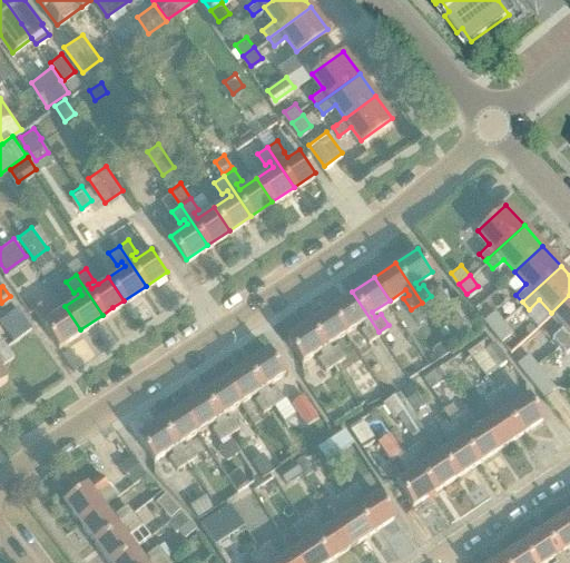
[(379,332),(352,292),(331,306),(346,329),(363,318),(366,323),(361,326),(369,338),(379,332)]
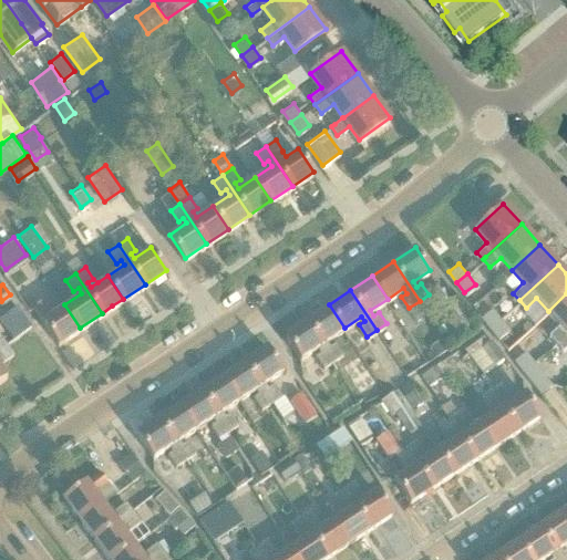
[(566,293),(548,311),(560,323),(549,333),(556,341),(566,330),(566,293)]
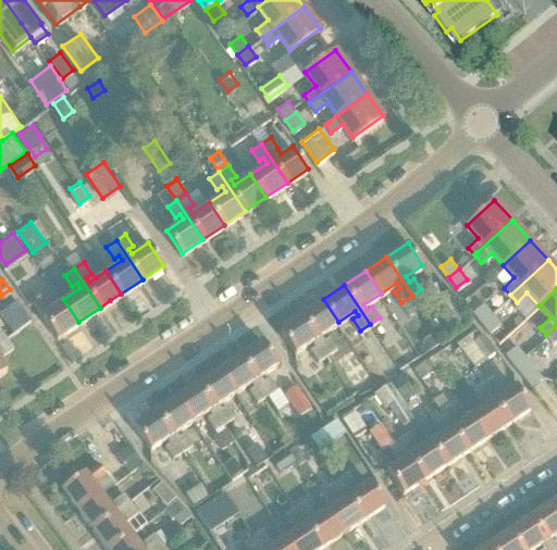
[(42,313),(58,336),(78,322),(63,299),(52,307),(42,291),(33,298),(42,313)]
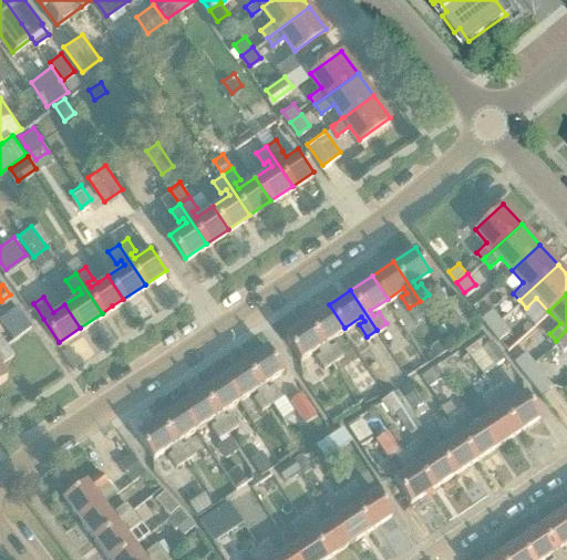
[(457,330),(472,320),(456,298),(442,308),(457,330)]
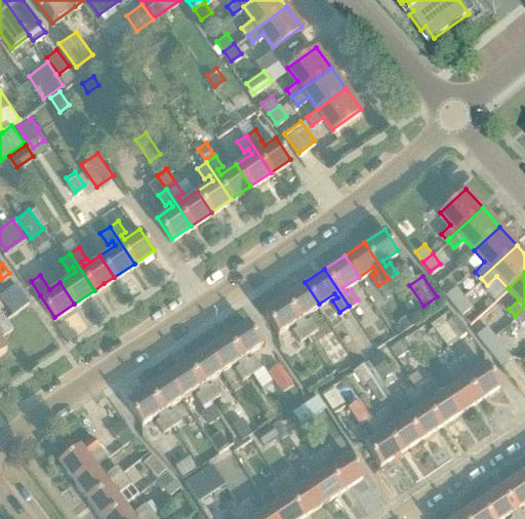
[(0,296),(5,304),(23,290),(15,280),(0,291),(0,296)]
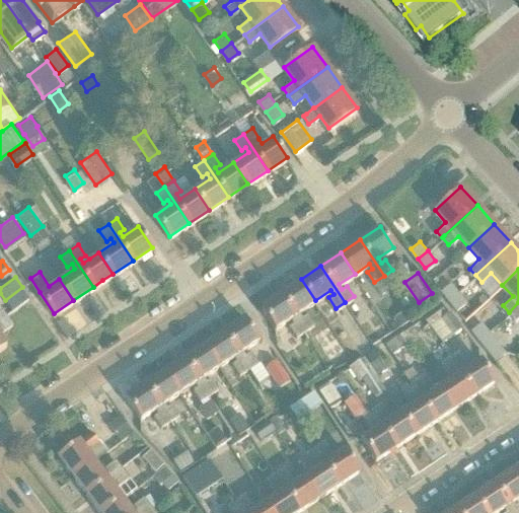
[(301,279),(281,292),(305,328),(314,322),(307,311),(302,314),(299,310),(315,300),(301,279)]
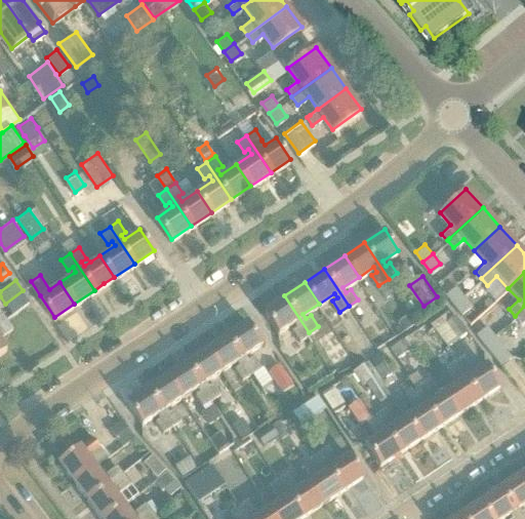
[(453,302),(463,293),(455,284),(446,291),(453,302)]
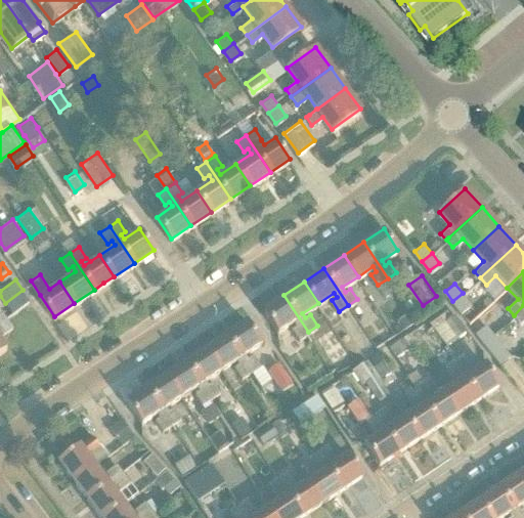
[(470,303),(463,293),(452,301),(460,310),(470,303)]
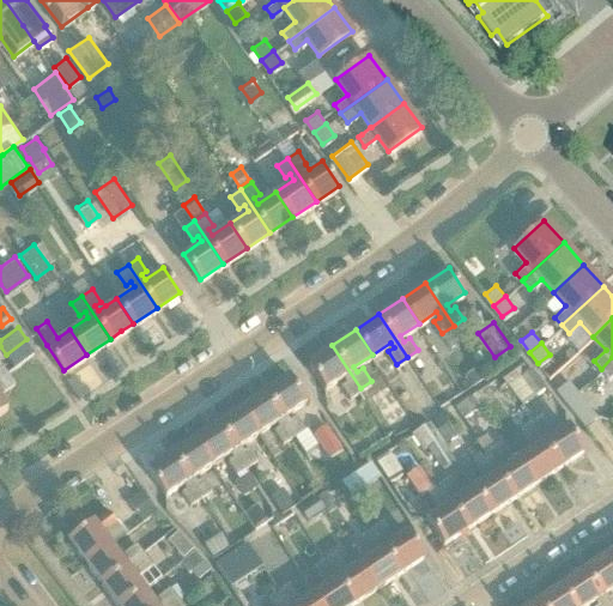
[(360,388),(332,345),(309,361),(326,386),(344,374),(347,379),(341,382),(350,395),(360,388)]
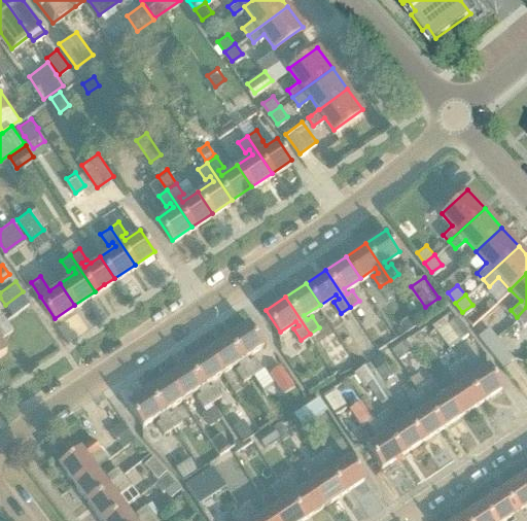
[(526,307),(517,317),(523,323),(526,320),(526,307)]
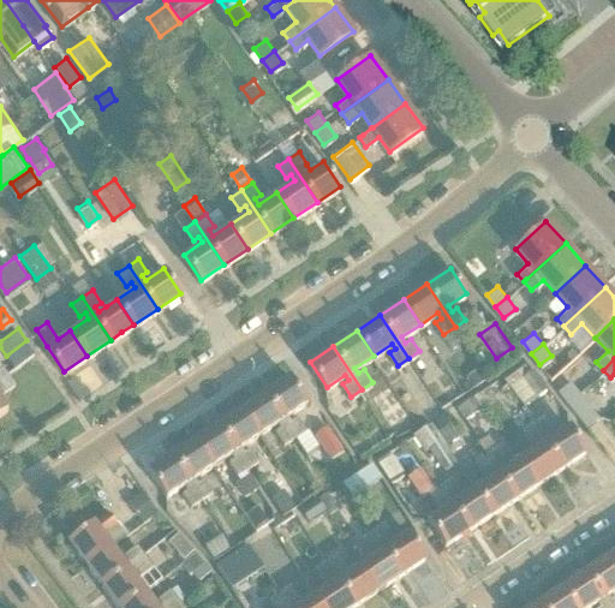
[(503,376),(524,403),(536,393),(536,394),(549,385),(533,365),(529,369),(524,362),(503,376)]
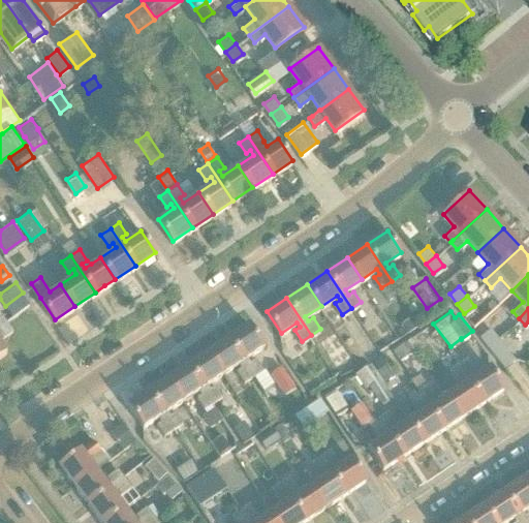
[(414,315),(405,320),(410,329),(419,322),(414,315)]
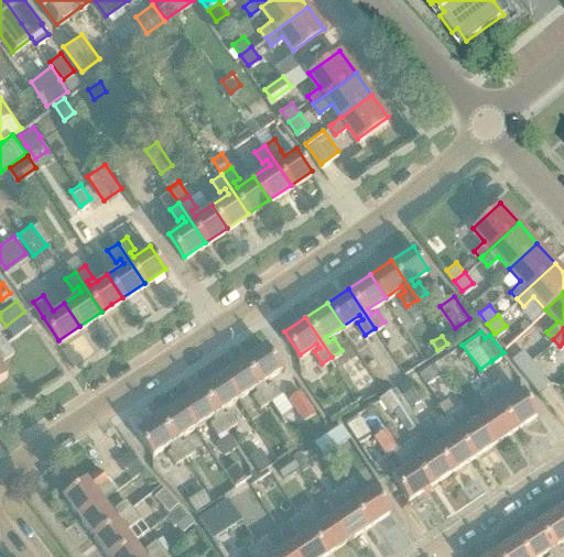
[(8,339),(0,345),(0,377),(7,372),(0,362),(0,352),(3,357),(14,349),(8,339)]
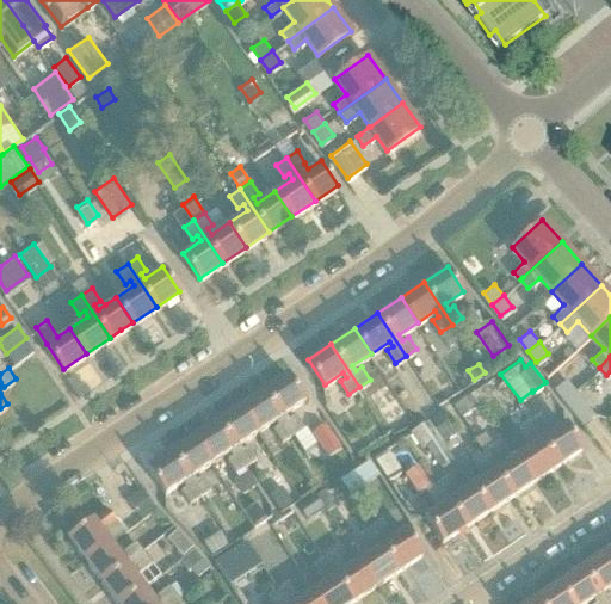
[(265,388),(292,431),(303,424),(295,412),(290,415),(287,410),(304,398),(288,373),(265,388)]
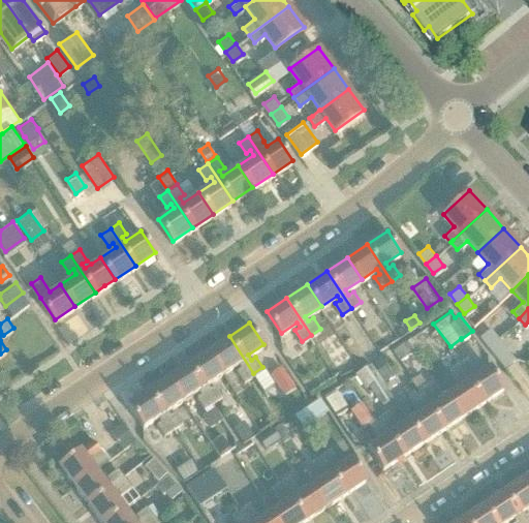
[(515,358),(505,345),(490,326),(480,334),(504,366),(515,358)]
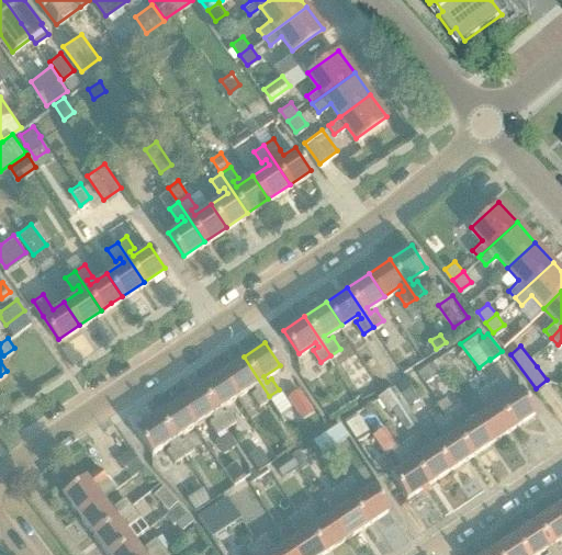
[(244,357),(222,371),(237,394),(254,383),(257,388),(251,392),(259,403),(269,396),(244,357)]
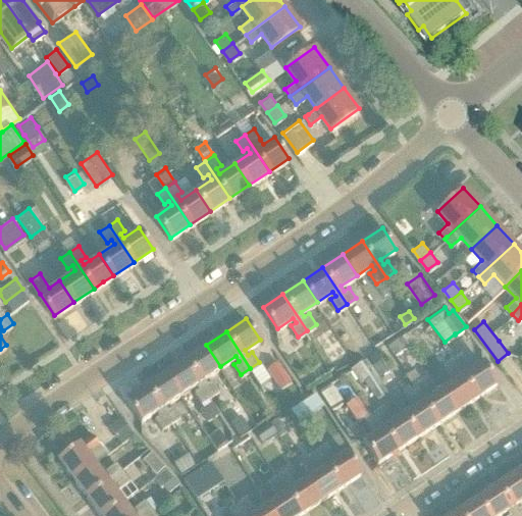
[(387,343),(396,354),(412,343),(405,331),(387,343)]
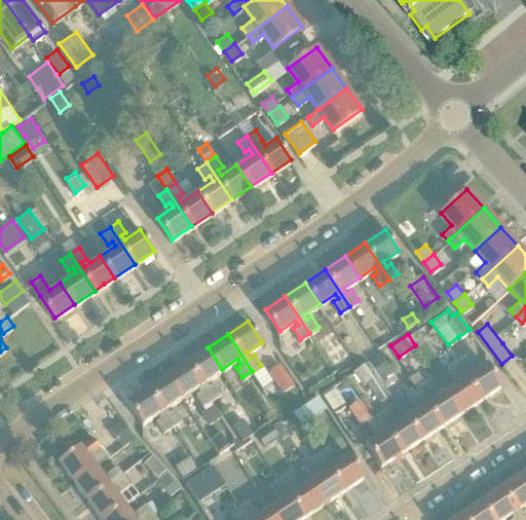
[(222,369),(208,347),(188,361),(213,398),(221,392),(214,381),(210,384),(207,379),(222,369)]
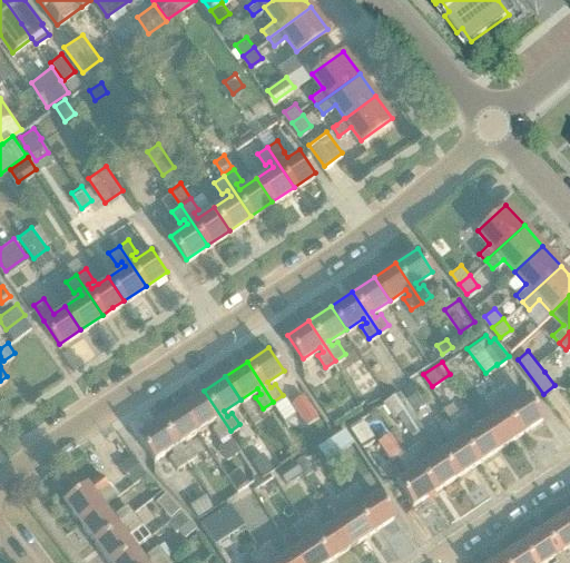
[(494,389),(521,431),(542,416),(528,393),(510,405),(505,399),(511,396),(503,384),(494,389)]
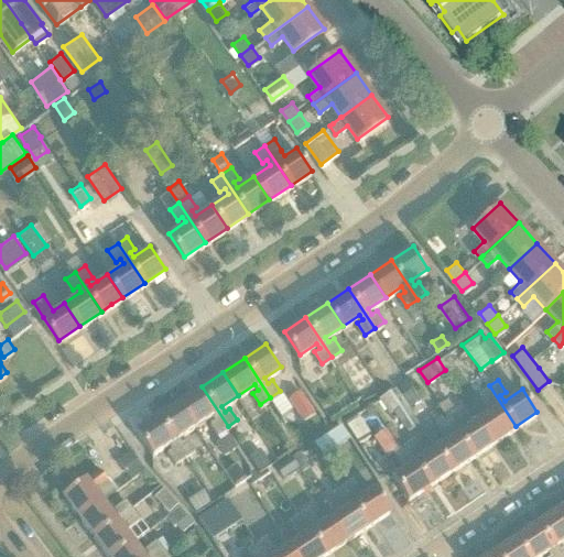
[(388,412),(393,407),(405,427),(418,419),(397,385),(378,396),(388,412)]
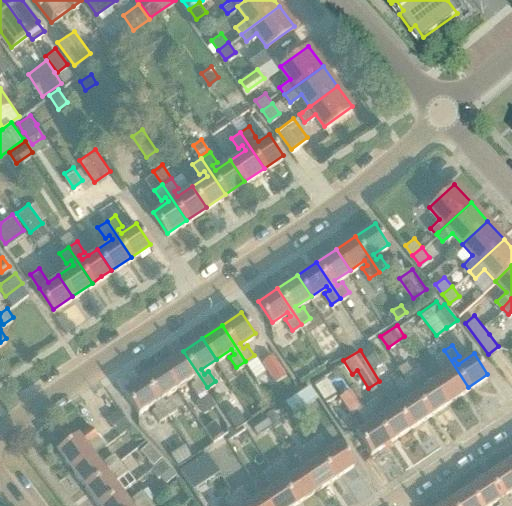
[(373,365),(382,359),(377,350),(367,356),(373,365)]
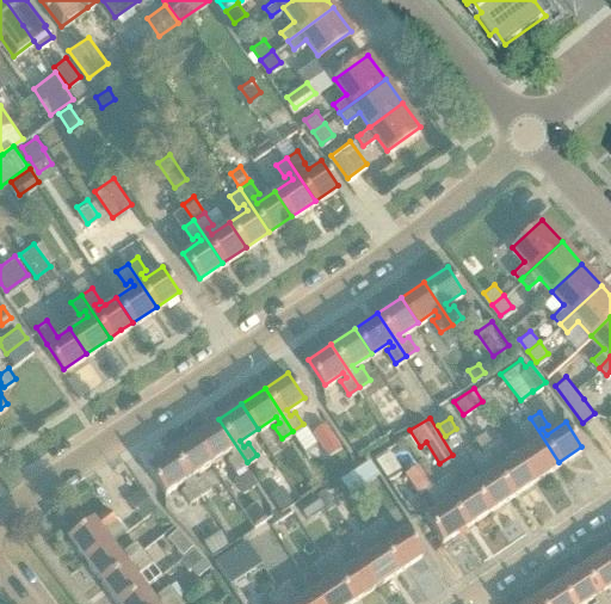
[(559,462),(530,418),(518,426),(526,438),(532,435),(536,441),(518,451),(535,478),(559,462)]
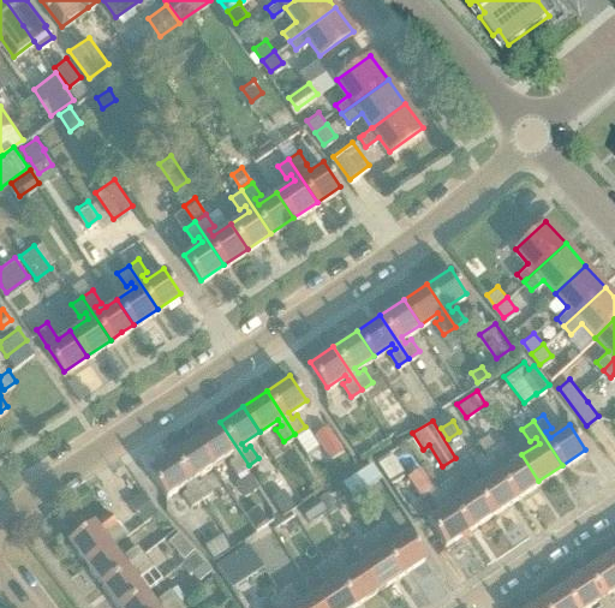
[(220,422),(196,437),(213,463),(231,451),(234,456),(230,459),(238,472),(249,465),(220,422)]
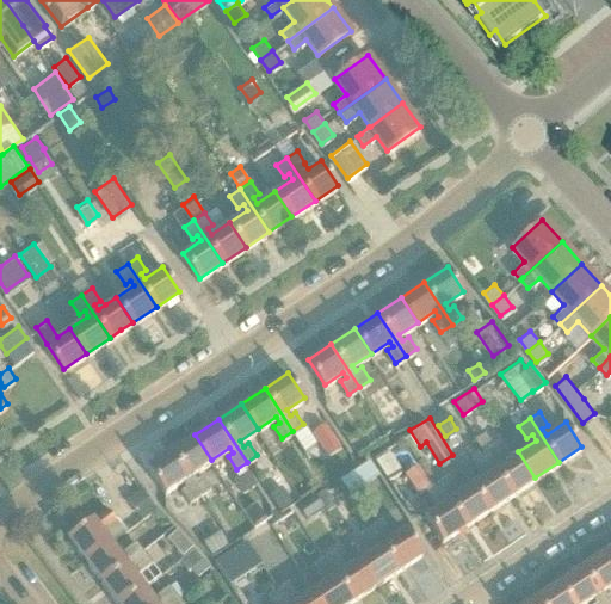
[(328,454),(338,447),(341,444),(325,420),(312,430),(328,454)]
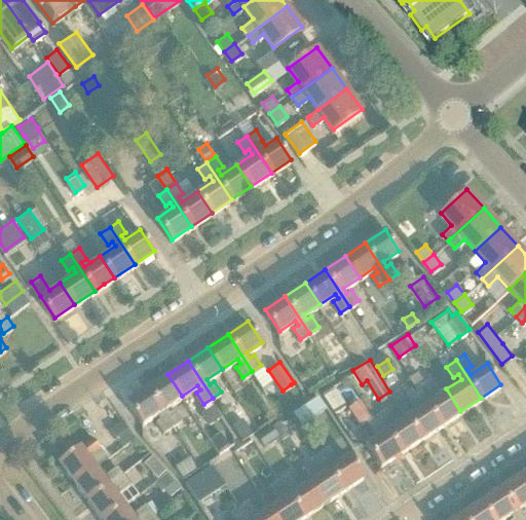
[(414,371),(409,375),(441,423),(460,411),(446,388),(430,399),(427,395),(431,392),(425,380),(422,382),(414,371)]
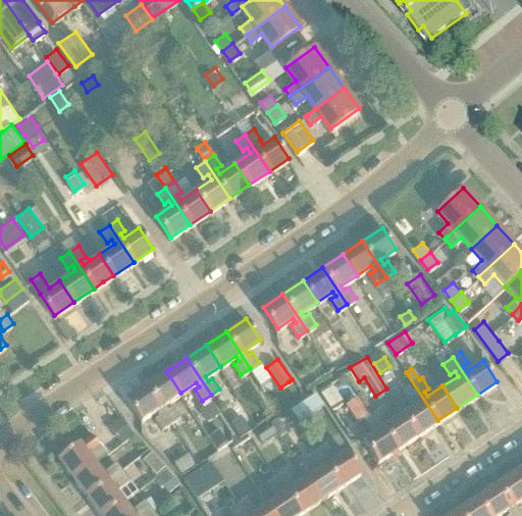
[(180,393),(166,371),(147,384),(171,421),(180,415),(173,404),(168,407),(165,403),(180,393)]
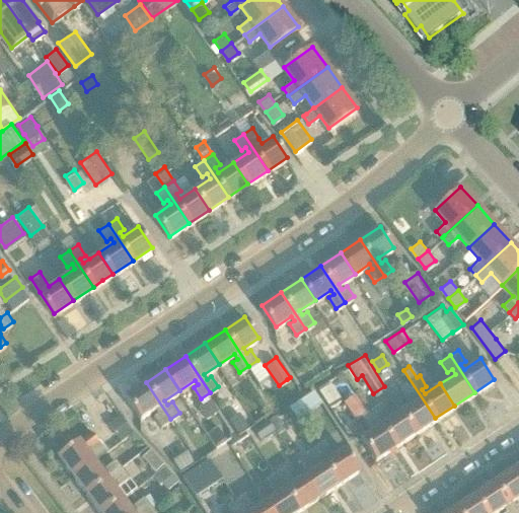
[(435,418),(403,370),(394,376),(402,387),(401,387),(409,398),(413,395),(416,399),(400,410),(415,431),(435,418)]
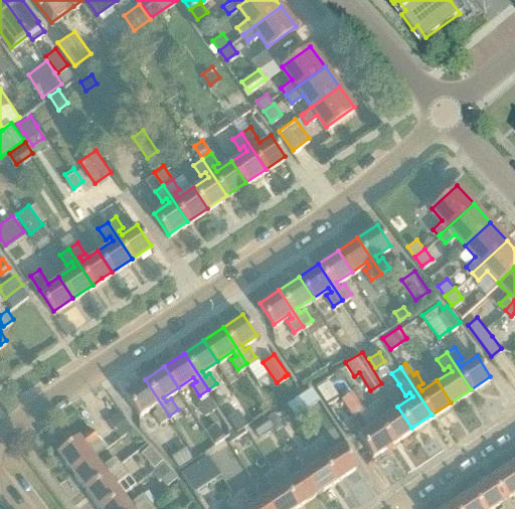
[(326,402),(339,393),(327,374),(314,383),(326,402)]
